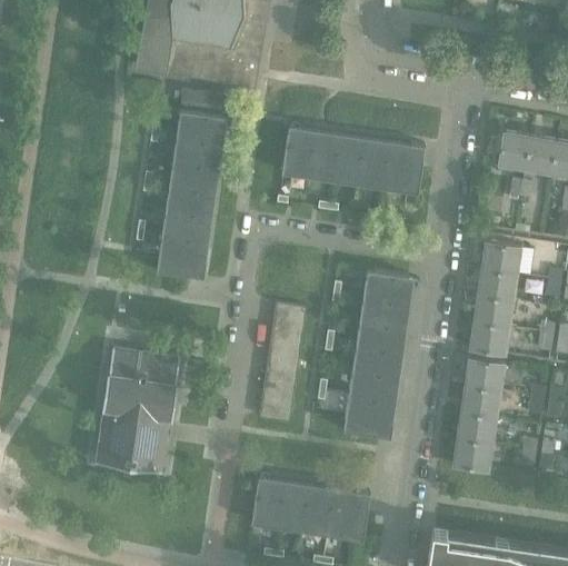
[(268,0),(146,0),(135,68),(253,88),(268,0)]
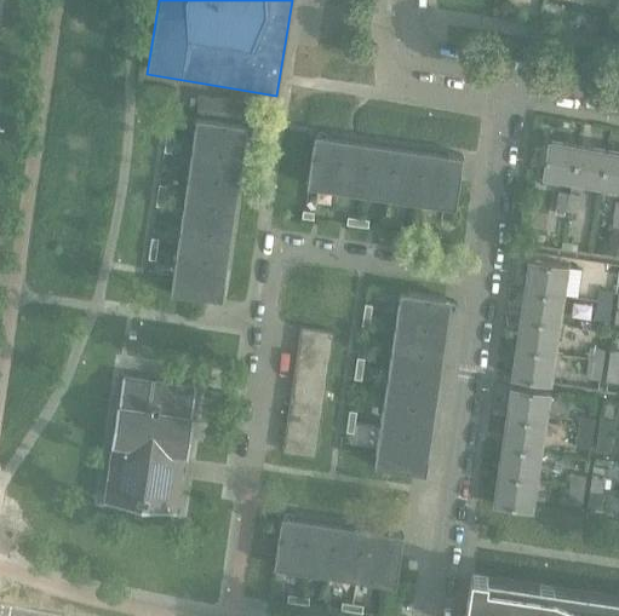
[(198,98),(194,116),(241,124),(244,105),(198,98)]
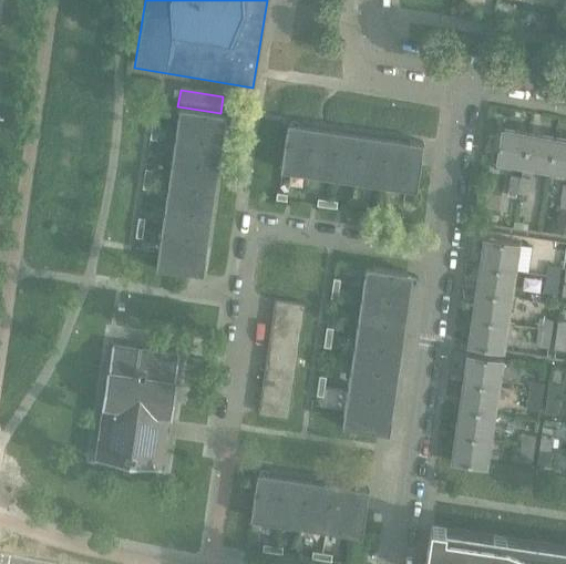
[(198,263),(218,126),(219,119),(220,119),(220,118),(178,111),(155,272),(203,278),(205,264),(198,263)]
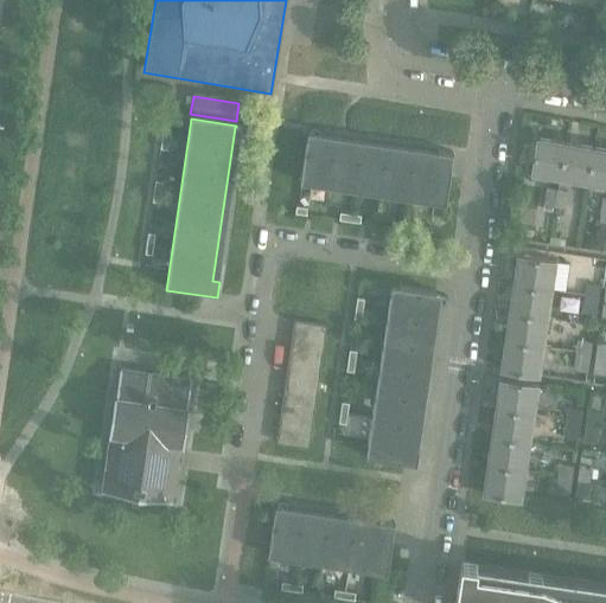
[(446,207),(453,156),(438,154),(437,161),(308,142),(308,141),(306,141),(300,186),(446,207)]
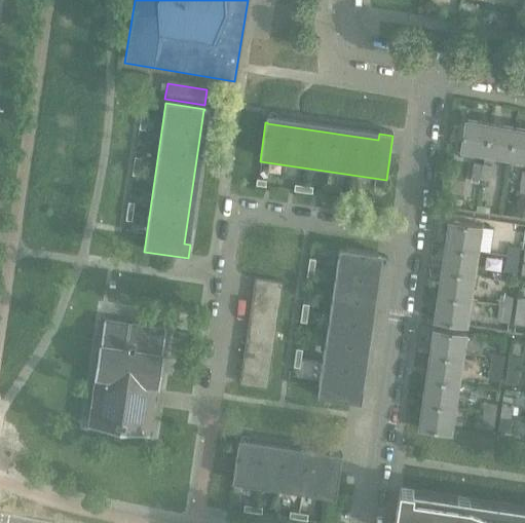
[(460,152),(484,157),(489,127),(464,123),(460,152)]
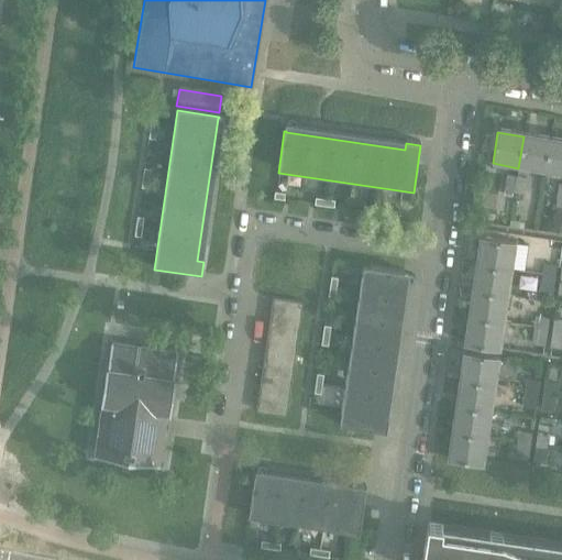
[(550,141),(524,136),(518,168),(544,173),(550,141)]
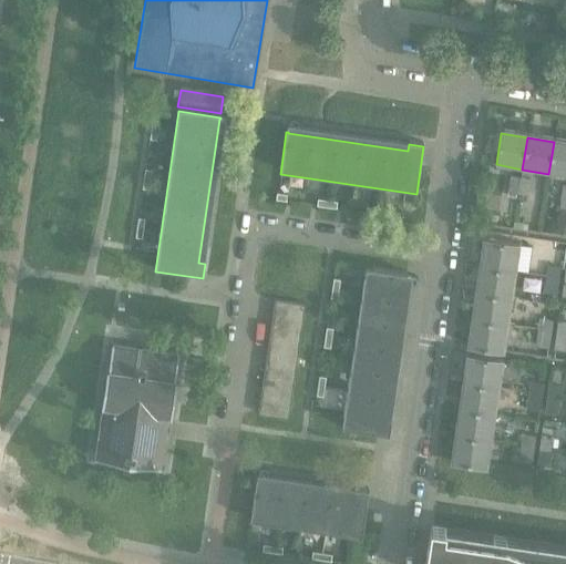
[(565,143),(554,142),(548,174),(565,176),(565,143)]
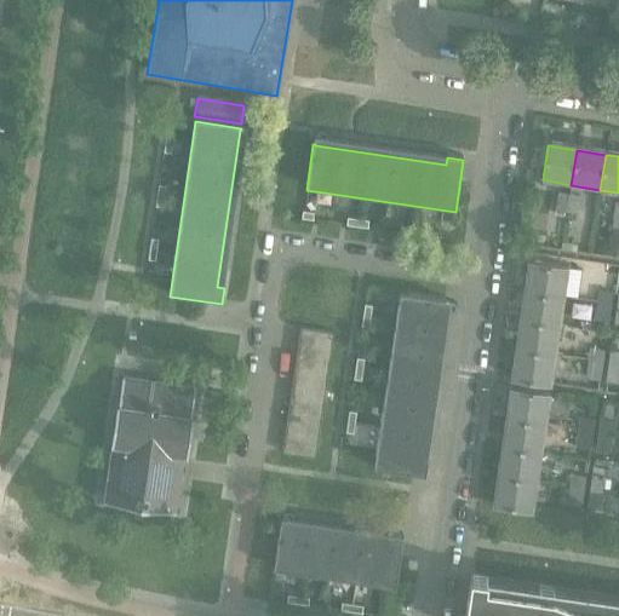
[(555,212),(566,214),(569,199),(559,196),(555,212)]
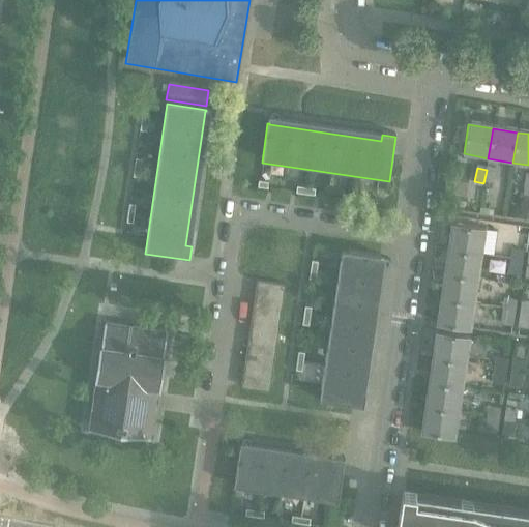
[(496,172),(487,170),(483,183),(494,184),(496,172)]
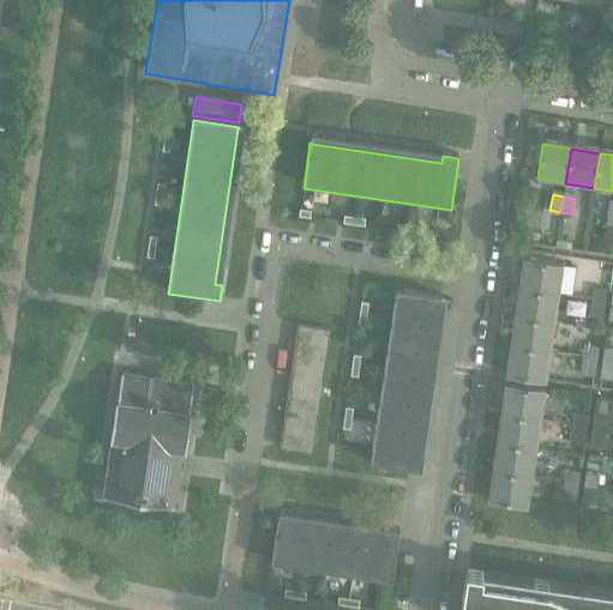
[(524,261),(520,289),(558,295),(562,267),(524,261)]
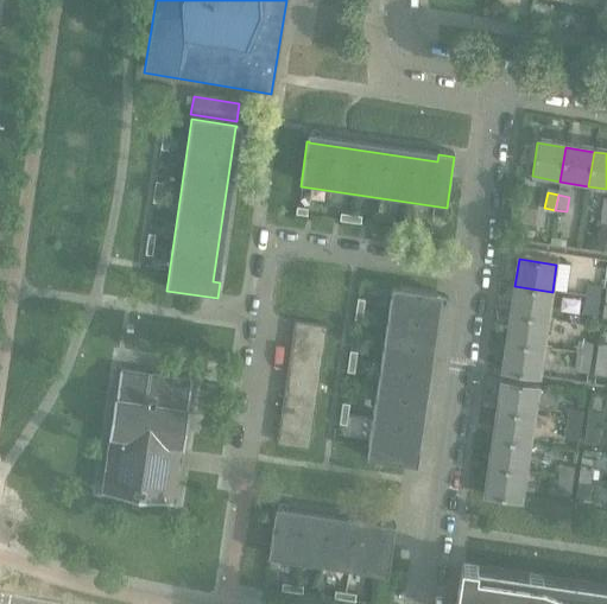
[(552,292),(514,286),(511,316),(548,322),(552,292)]
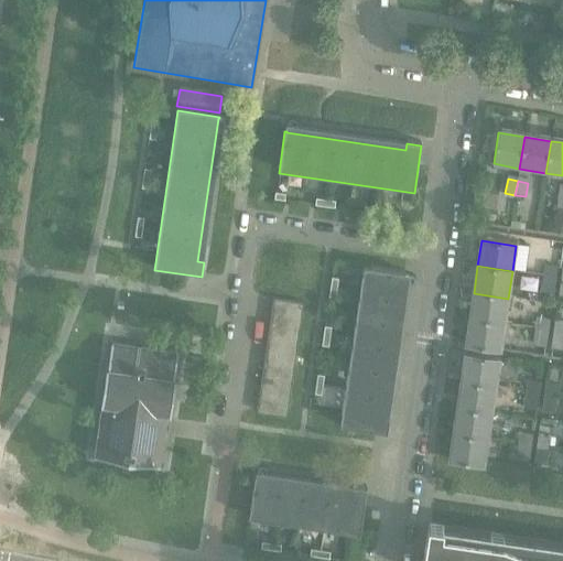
[(544,268),(542,281),(555,283),(556,270),(544,268)]
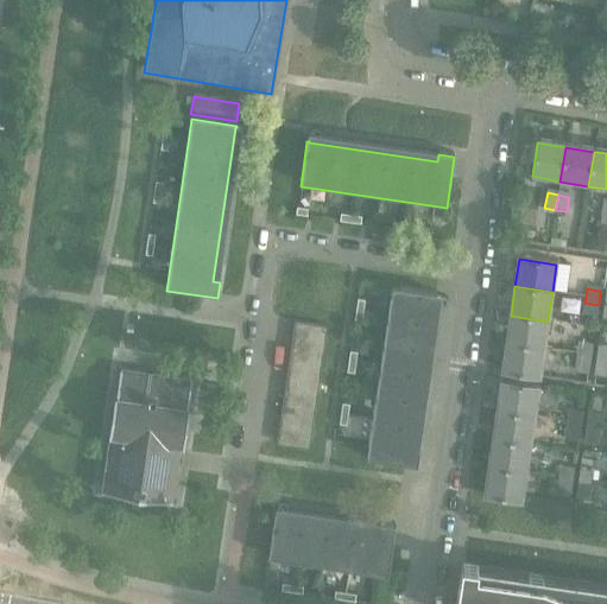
[(436,298),(436,296),(391,290),(366,462),(417,469),(419,453),(412,452),(435,298),(436,298)]
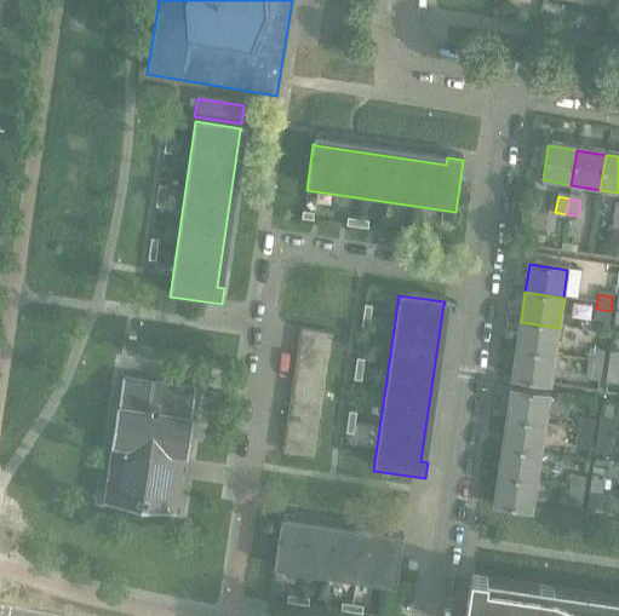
[(611,311),(596,309),(594,324),(608,326),(611,311)]
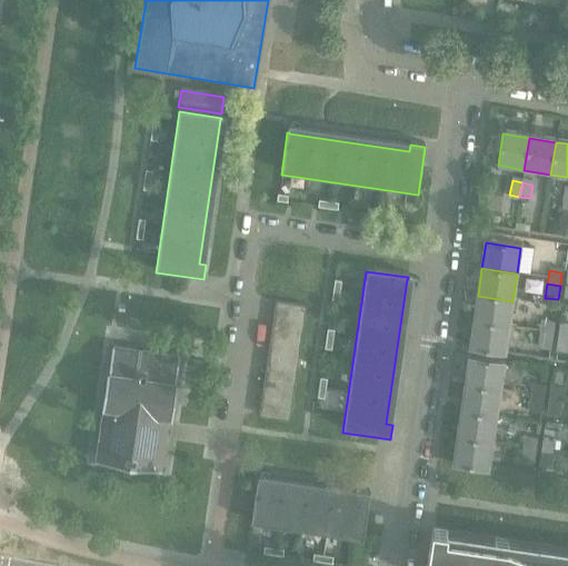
[(512,301),(478,296),(474,324),(508,328),(512,301)]
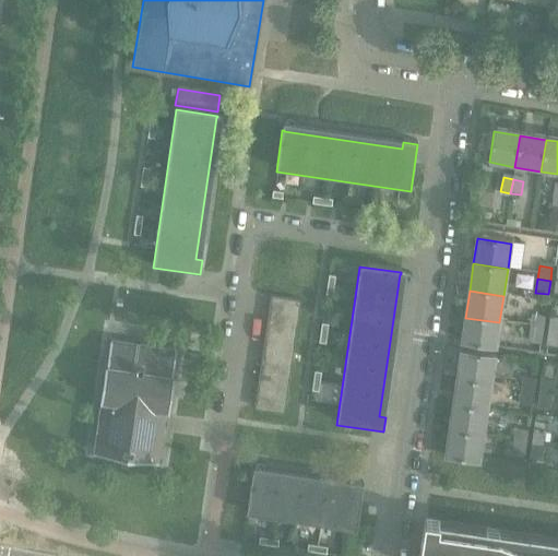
[(270,299),(269,312),(298,317),(300,304),(270,299)]
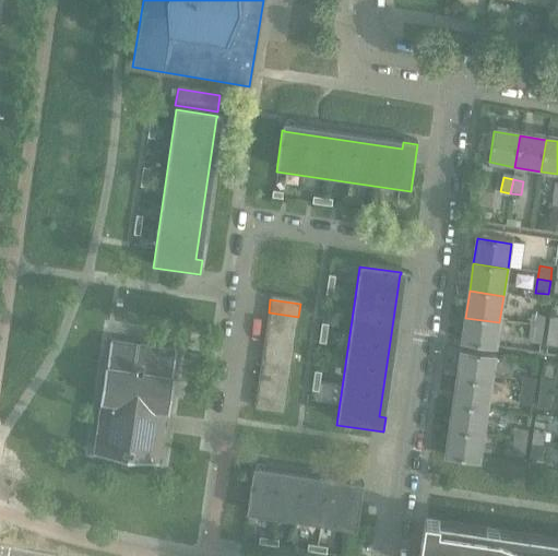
[(116,309),(115,318),(122,319),(123,310),(116,309)]
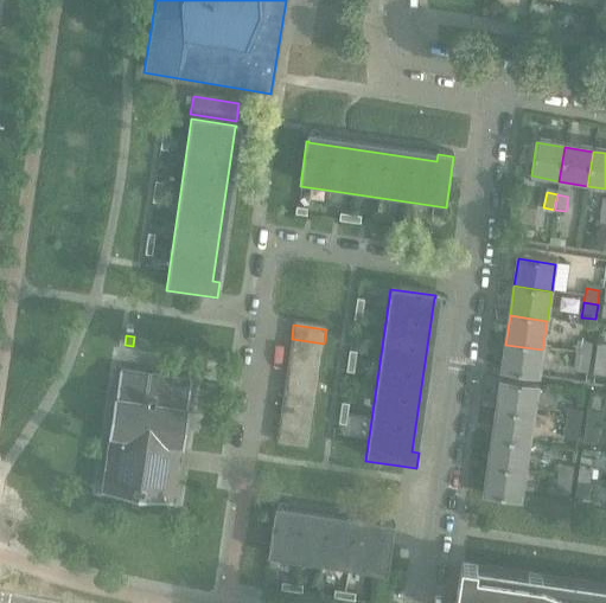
[(324,344),(292,339),(289,354),(321,359),(324,344)]
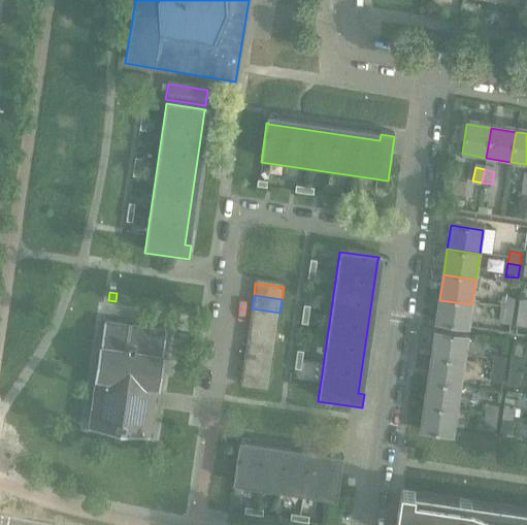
[(471,304),(439,300),(435,325),(468,329),(471,304)]
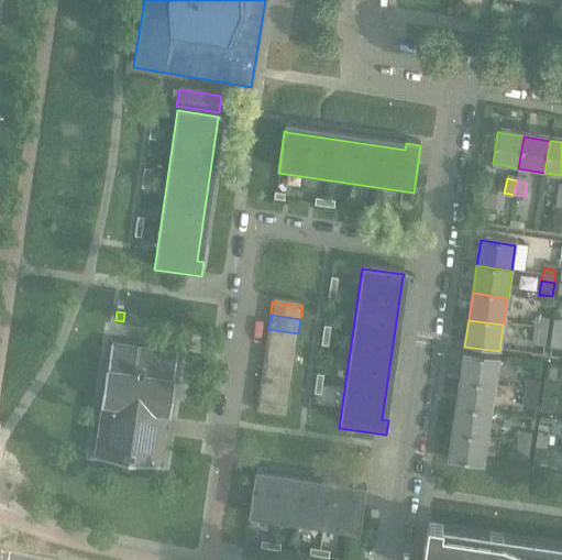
[(536,320),(535,330),(533,333),(547,336),(548,322),(536,320)]
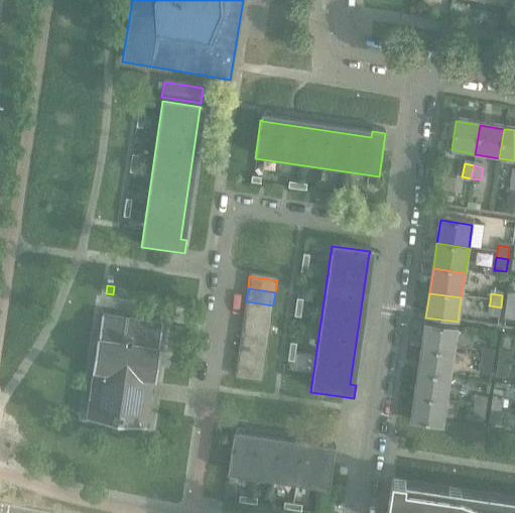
[(514,296),(507,295),(506,307),(514,308),(514,296)]
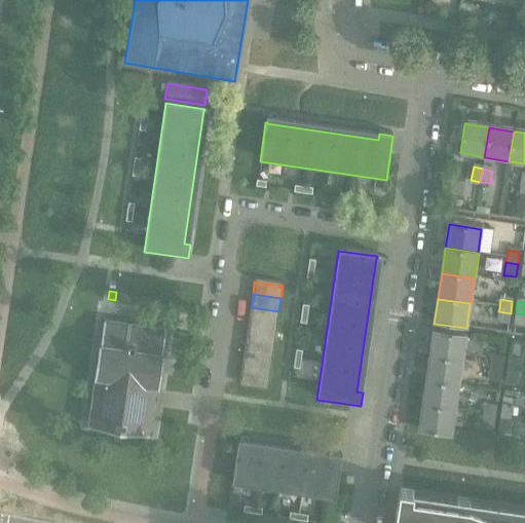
[(278,311),(251,307),(249,321),(276,325),(278,311)]
